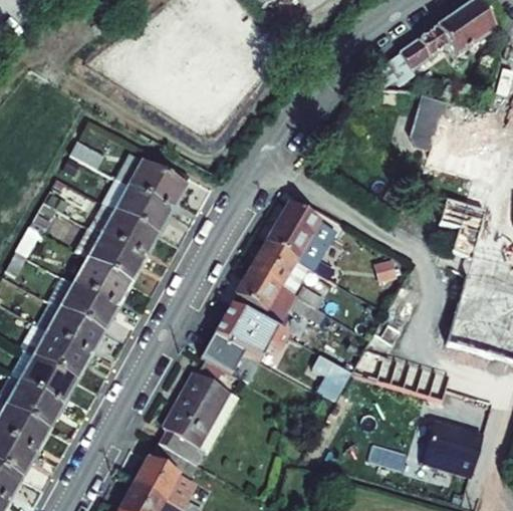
[(455,58),(495,30),(475,1),(383,65),(396,81),(399,86),(414,76),(411,71),(447,46),(455,58)]
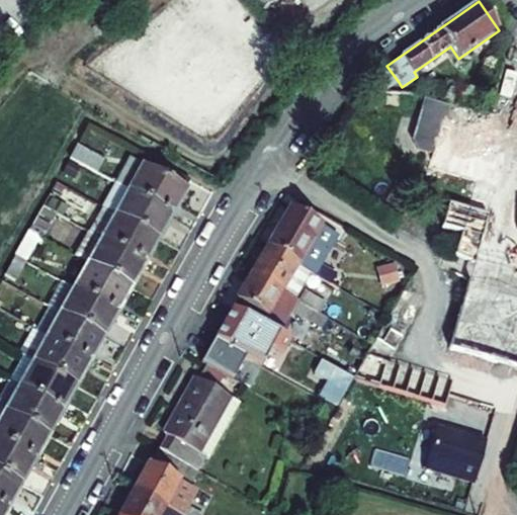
[(371,77),(382,91),(384,91),(399,82),(386,66),(371,77)]
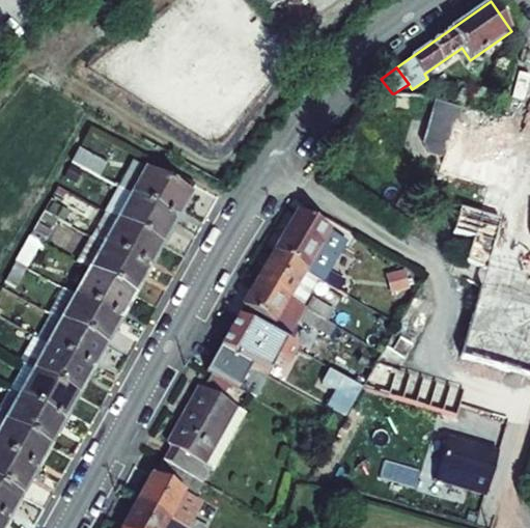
[(397,94),(396,107),(414,108),(415,96),(397,94)]
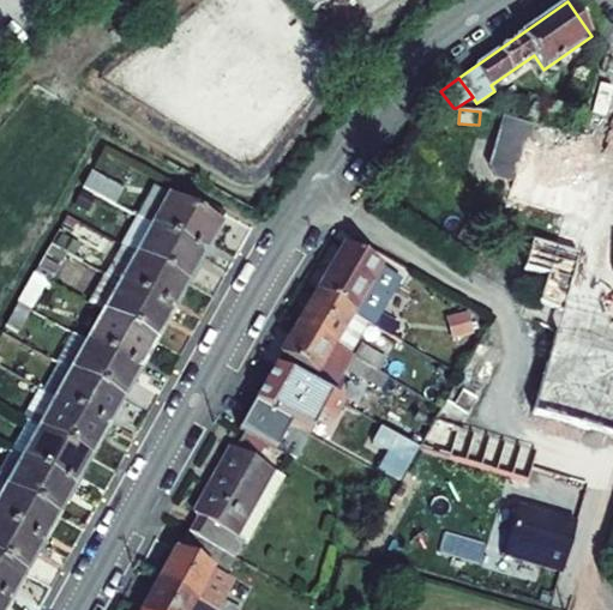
[(528,145),(533,126),(506,118),(492,165),(497,175),(511,180),(522,144),(528,145)]
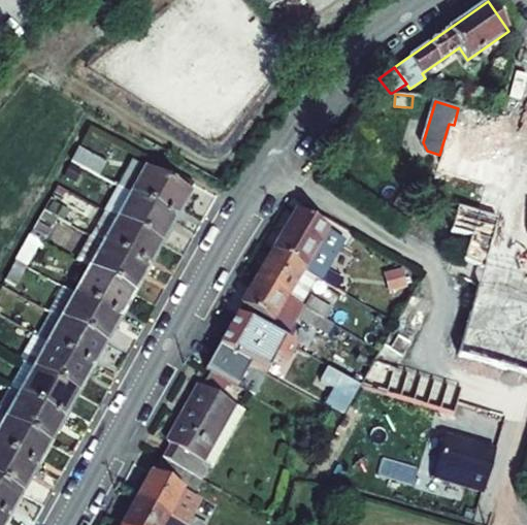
[(72,158),(99,173),(106,161),(78,145),(72,158)]
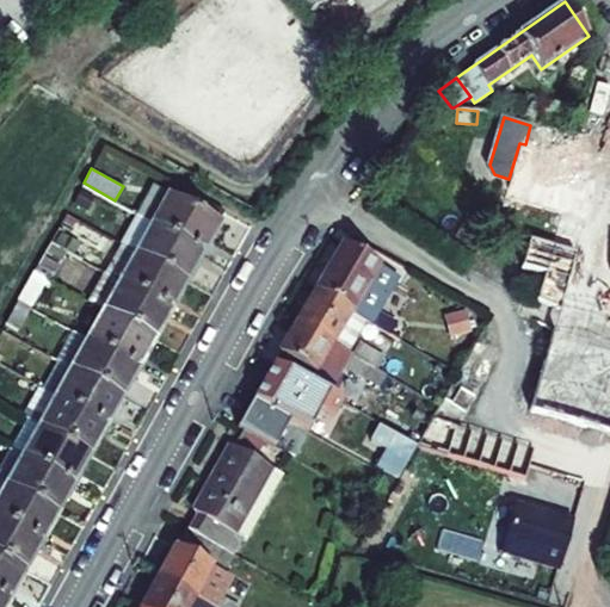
[(139,214),(203,249),(220,220),(154,184),(137,212),(139,214)]
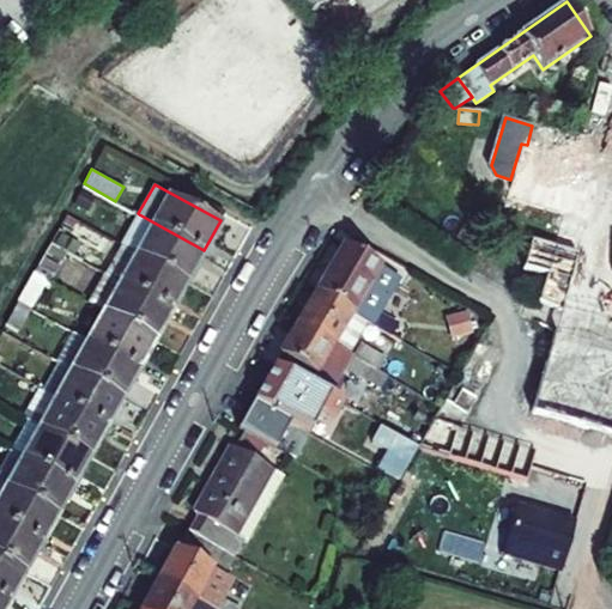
[(76,202),(89,211),(97,196),(83,188),(76,202)]
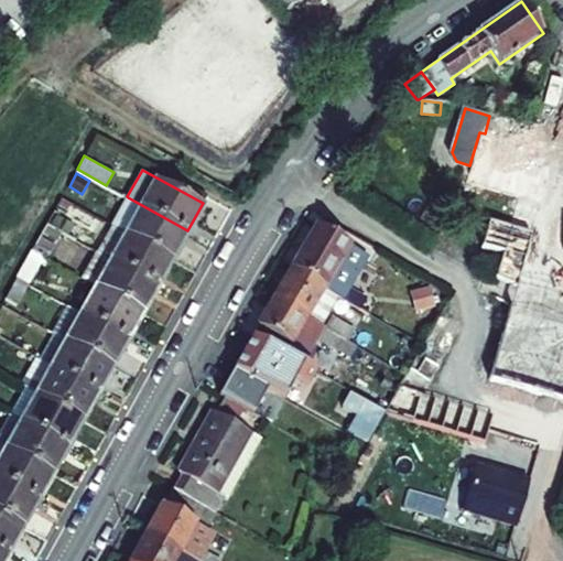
[(128,197),(114,224),(173,257),(187,230),(128,197)]
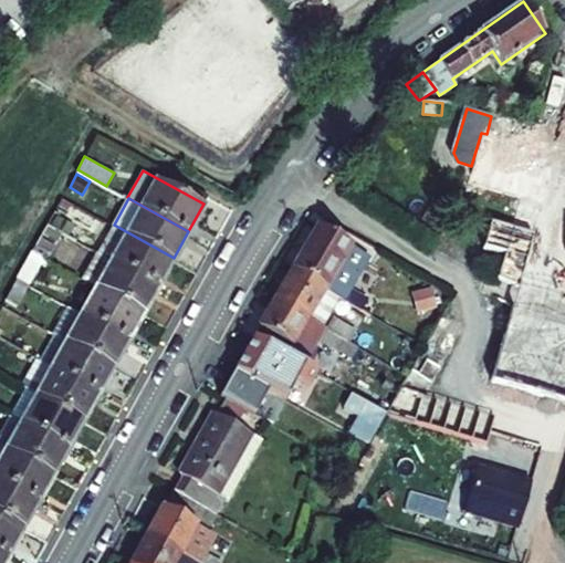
[(62,231),(76,239),(83,228),(60,215),(53,227),(62,231)]
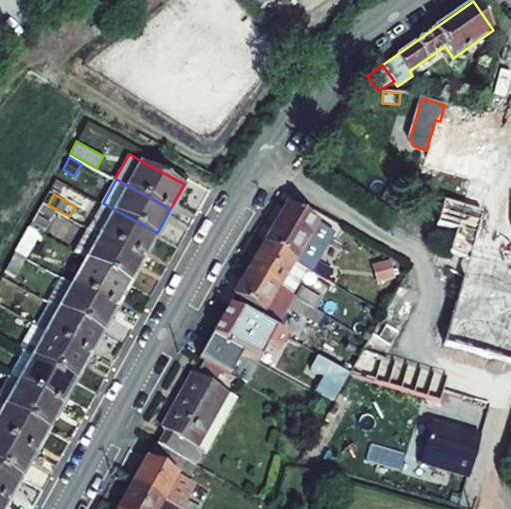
[(32,221),(46,228),(56,209),(48,205),(43,202),(32,221)]
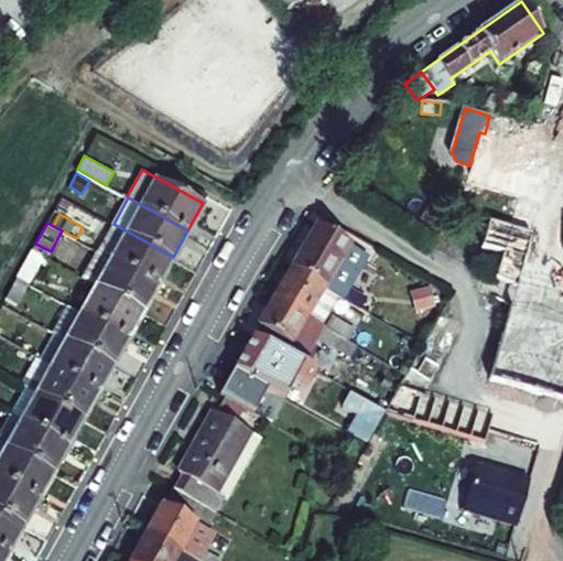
[(173,257),(114,224),(98,250),(158,284),(173,257)]
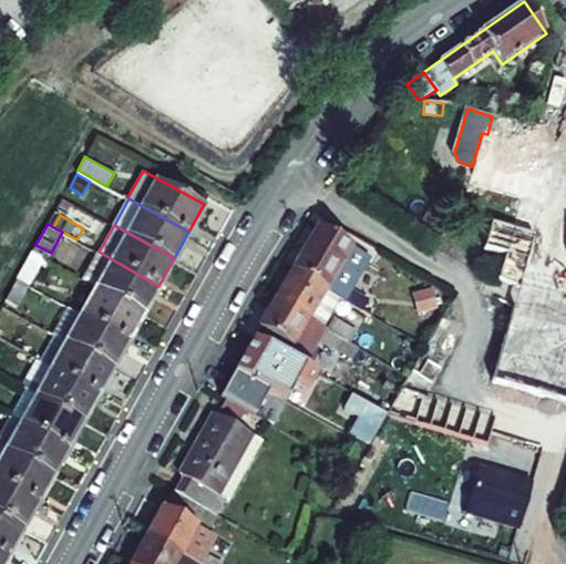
[(340,296),(363,309),(370,298),(351,288),(370,256),(319,226),(295,268),(326,287),(340,296)]
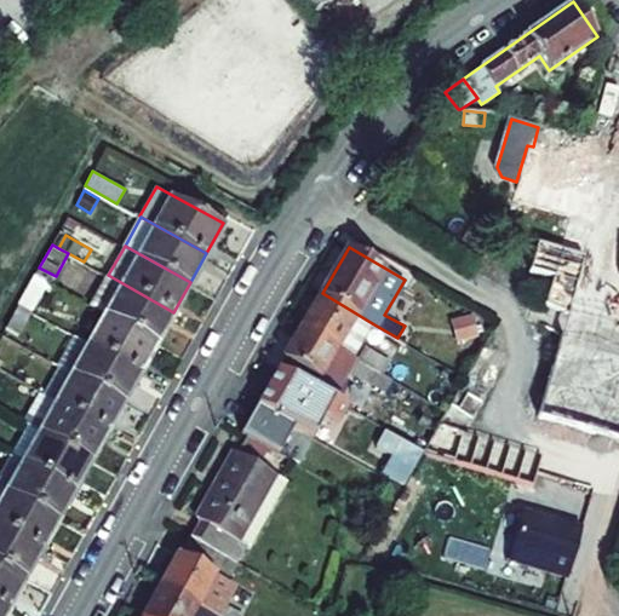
[(35,274),(52,283),(56,276),(39,268),(35,274)]
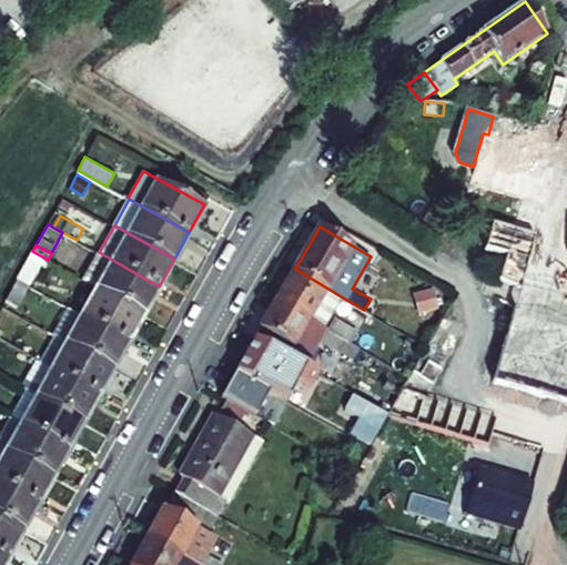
[(97,286),(144,313),(159,286),(99,252),(84,280),(97,286)]
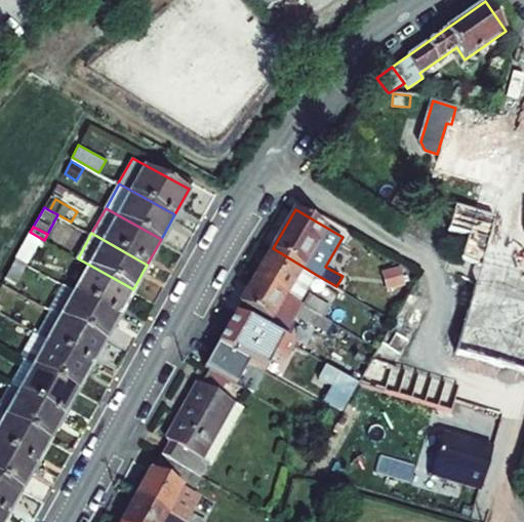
[(27,263),(37,243),(27,238),(16,257),(27,263)]
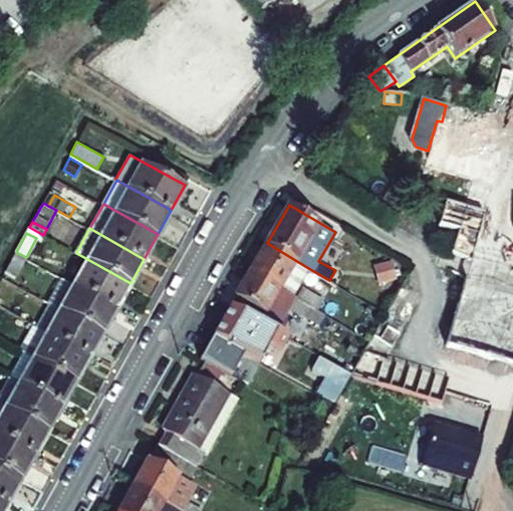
[(251,270),(280,287),(295,260),(267,243),(251,270)]
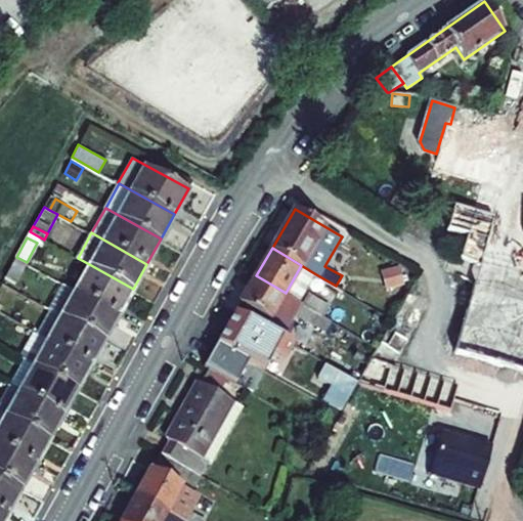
[(5,275),(15,281),(27,262),(16,257),(5,275)]
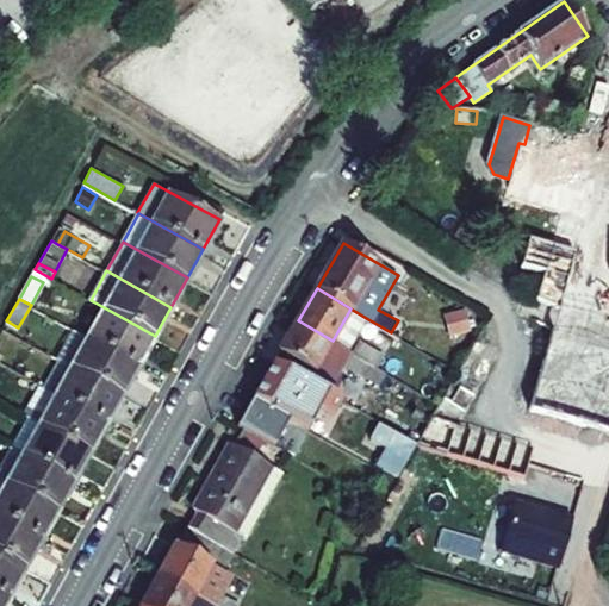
[(104,307),(87,337),(138,366),(155,336),(104,307)]
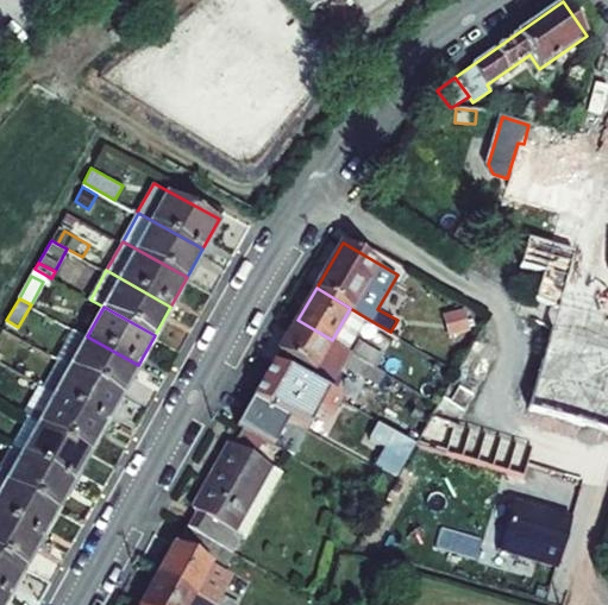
[(332,340),(348,350),(365,317),(350,308),(332,340)]
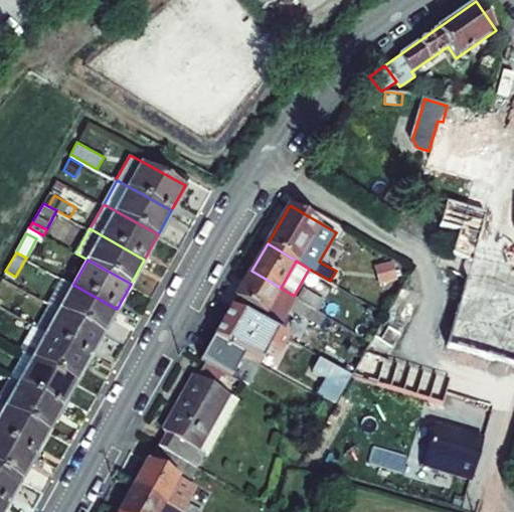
[(380,283),(397,278),(392,261),(375,265),(380,283)]
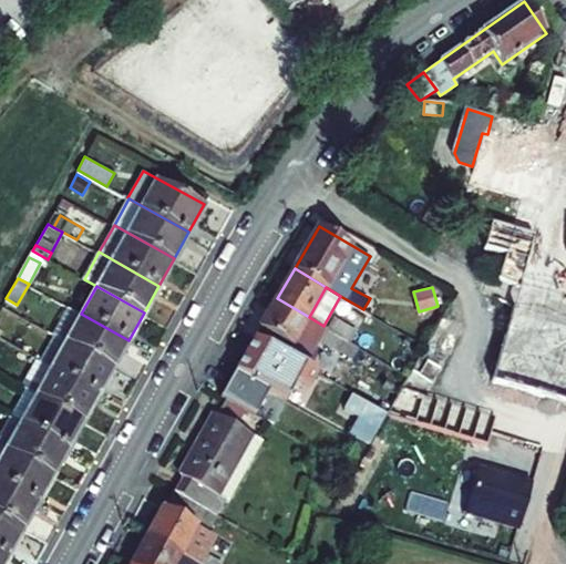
[(309,357),(320,339),(352,358),(360,347),(350,341),(327,327),(323,326),(309,317),(277,298),(259,328),(309,357)]
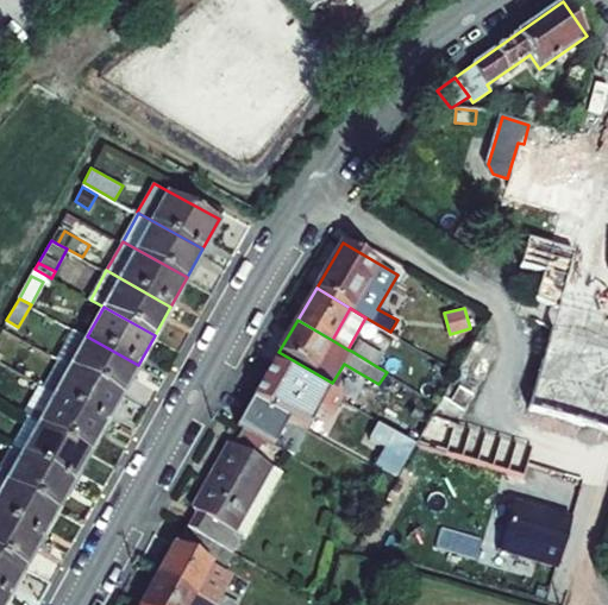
[(87,336),(73,328),(57,357),(58,358),(71,365),(87,336)]
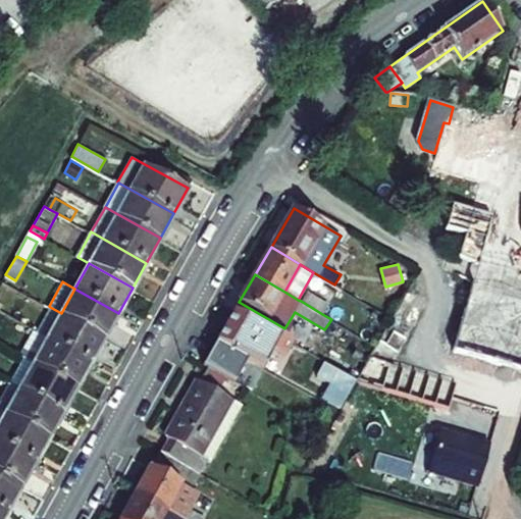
[(61,313),(105,338),(118,313),(74,289),(61,313)]
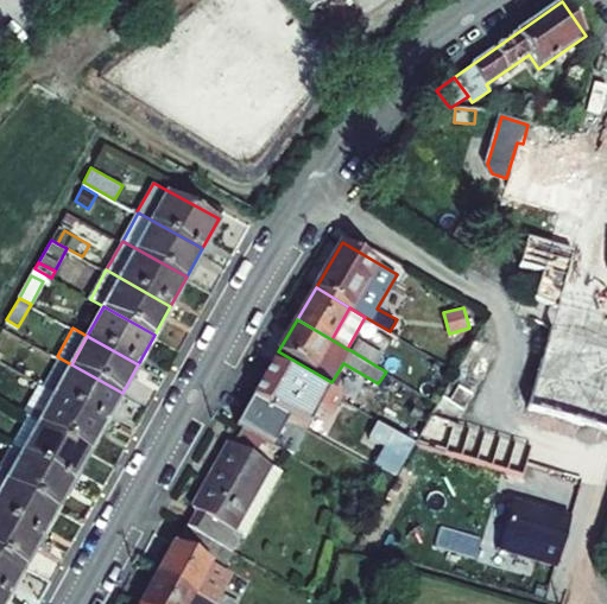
[(358,338),(351,350),(375,366),(383,354),(358,338)]
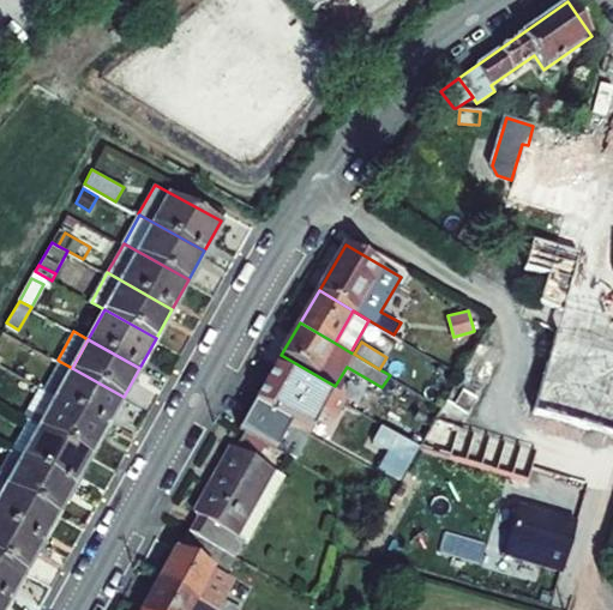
[(72,368),(59,361),(43,390),(55,397),(72,368)]
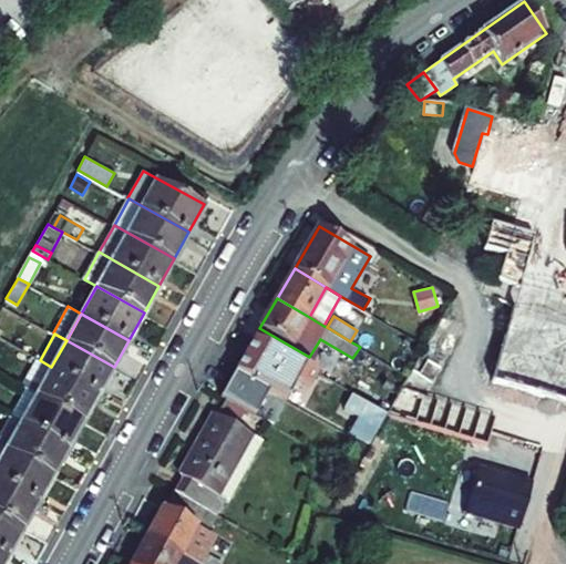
[(269,388),(287,398),(296,382),(307,389),(318,371),(255,336),(236,369),(269,388)]
